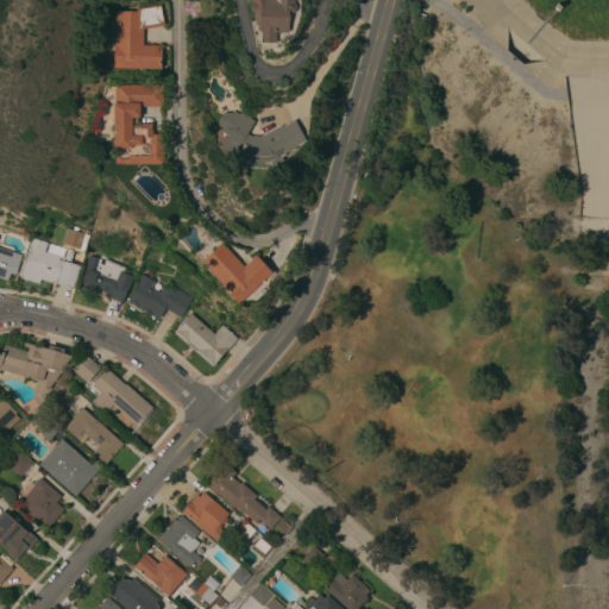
[(289,30),(288,30),(288,32),(276,32),(276,43),(261,42),(261,31),(258,31),(258,29),(257,29),(257,25),(253,13),(252,12),(250,2),(250,1),(251,0),(294,0),(294,2),(295,2),(296,5),(296,7),(295,10),(294,12),(293,13),(289,13),(289,30)]
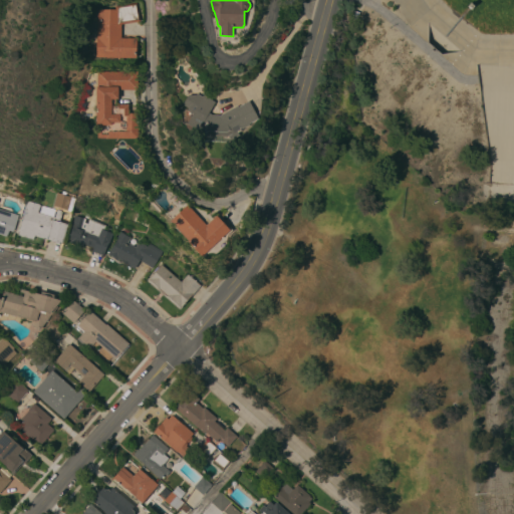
[(97,9),(115,9),(115,6),(137,2),(140,21),(120,24),(120,37),(136,38),(136,57),(95,56),(97,9)]
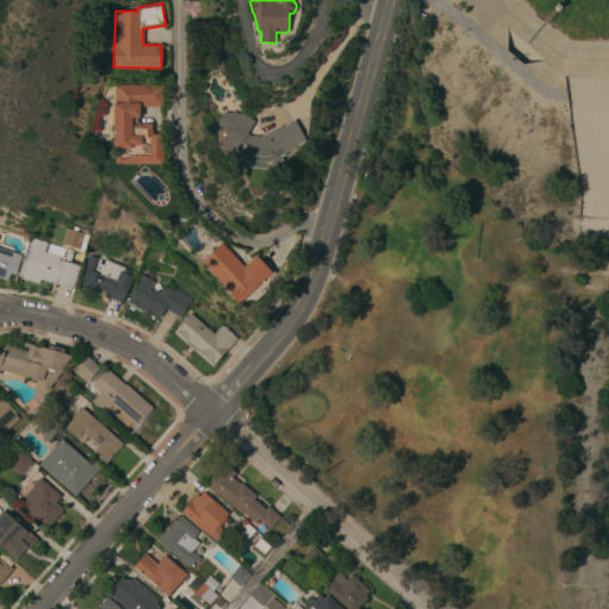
[(125,164),(125,163),(115,163),(115,148),(113,148),(113,102),(114,102),(114,85),(163,85),(163,106),(139,106),(139,117),(137,117),(137,123),(151,123),(151,135),(163,135),(163,164),(125,164)]
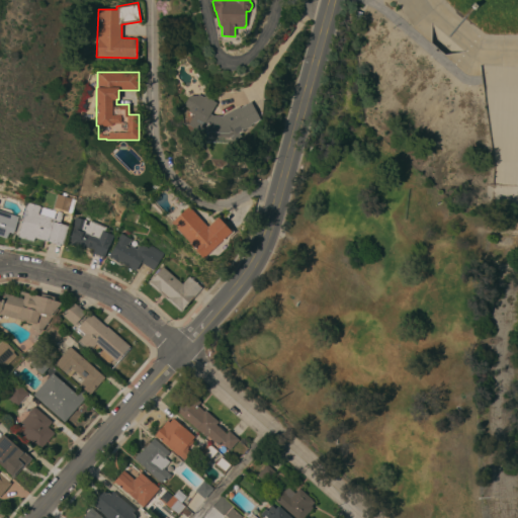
[(193,114),(187,110),(198,94),(203,97),(204,95),(217,102),(209,113),(212,115),(220,115),(221,116),(239,106),(240,107),(251,101),(260,119),(250,124),(250,125),(242,131),(243,132),(239,134),(241,136),(232,141),(229,137),(228,138),(204,137),(187,124),(193,114)]
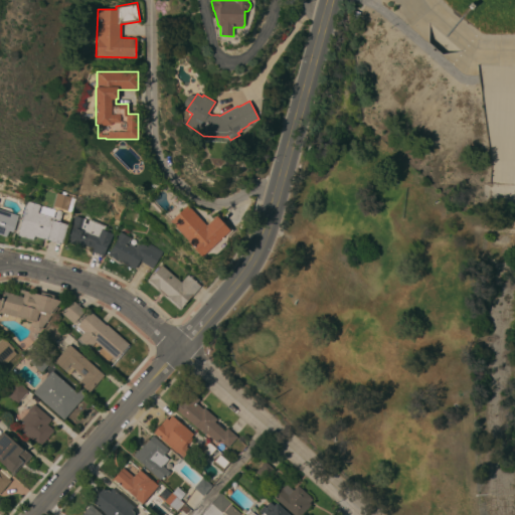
[(40,204),(37,213),(54,218),(57,209),(61,195),(74,199),(62,243),(47,239),(34,236),(32,239),(18,235),(25,211),(24,211),(27,200),(40,204)]
